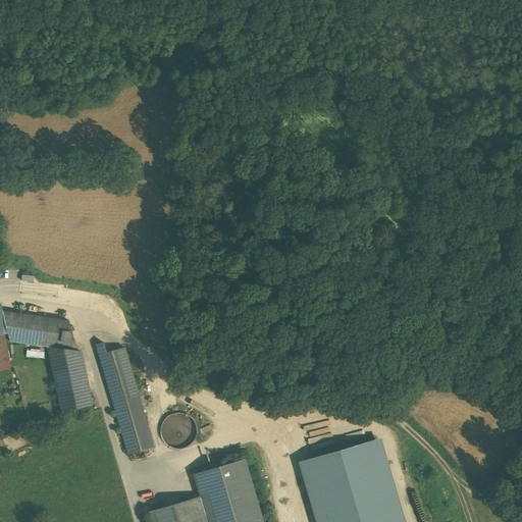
[(68,321),(2,311),(7,333),(9,342),(48,347),(76,351),(77,351),(68,321)]
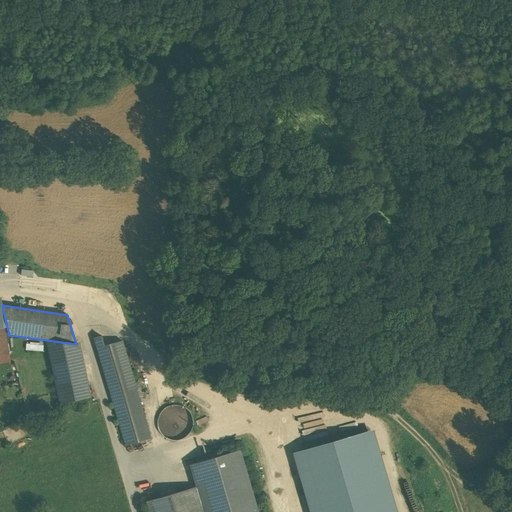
[(4,327),(0,328),(0,363),(10,362),(4,327)]
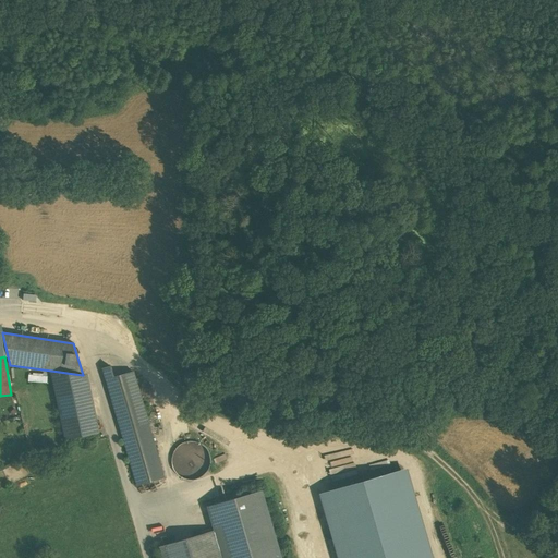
[(111,367),(102,370),(106,380),(114,377),(111,367)]
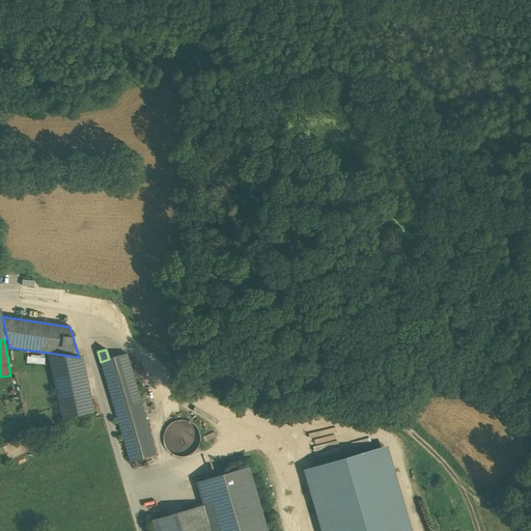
[(28,361),(43,364),(46,353),(40,352),(39,357),(29,355),(28,361)]
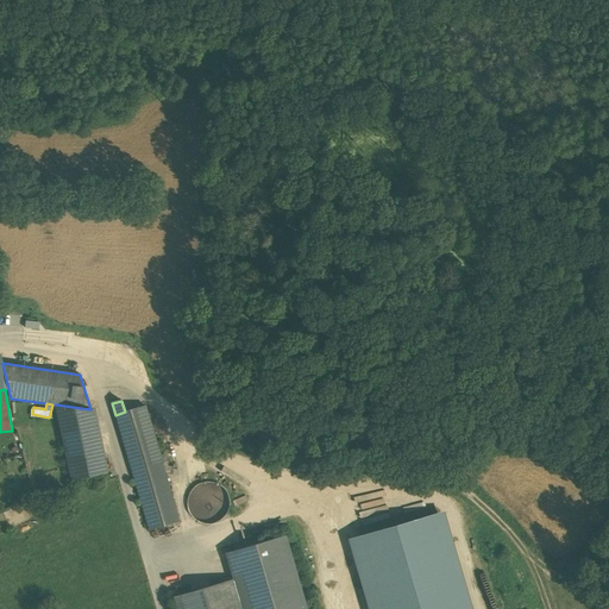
[(89,409),(56,405),(71,479),(107,472),(94,410),(89,410),(89,409)]
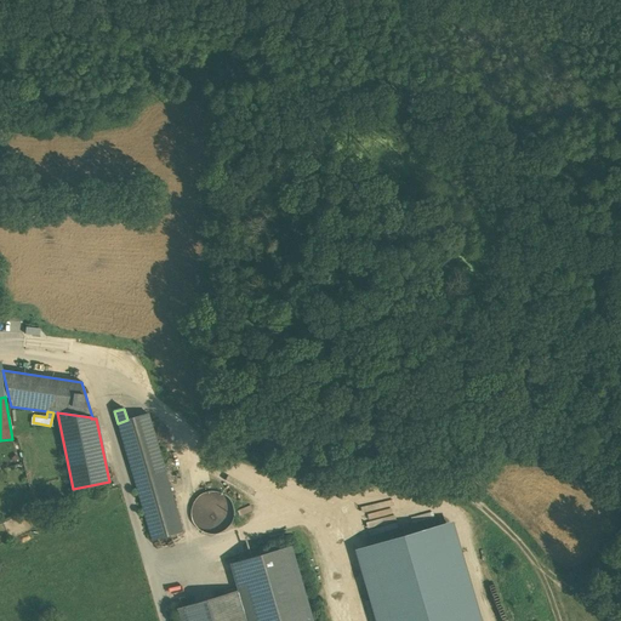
[(127,420),(118,423),(153,541),(182,533),(148,414),(127,420)]
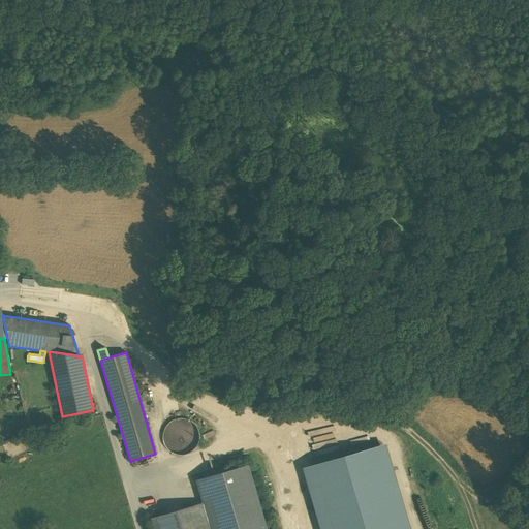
[(193,398),(185,400),(186,401),(189,414),(197,411),(193,398)]
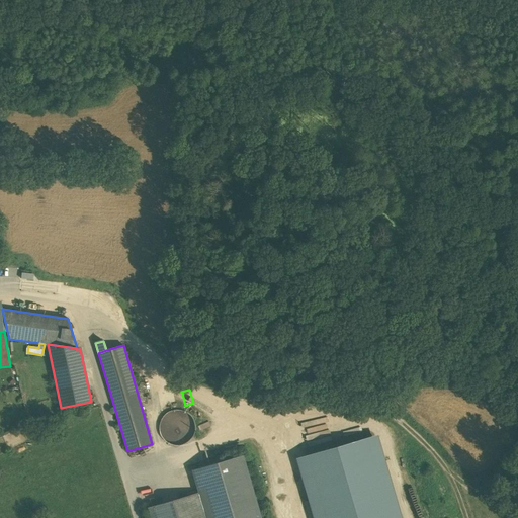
[(182,393),(174,395),(177,408),(185,406),(182,393)]
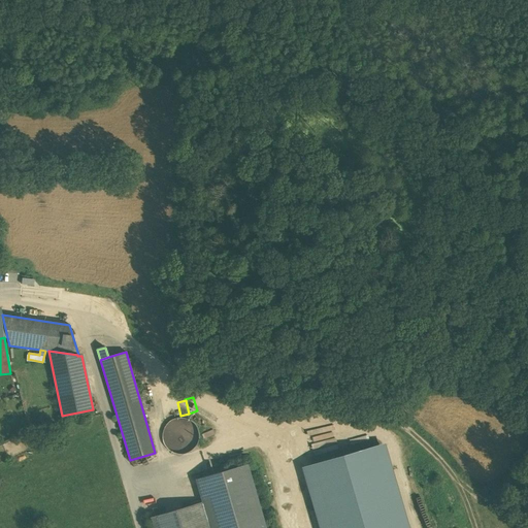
[(197,442),(199,436),(197,429),(193,423),(187,419),(180,418),(173,419),(167,423),(163,429),(162,436),(163,443),(167,450),(173,453),(180,455),(188,453),(194,449),(197,442)]
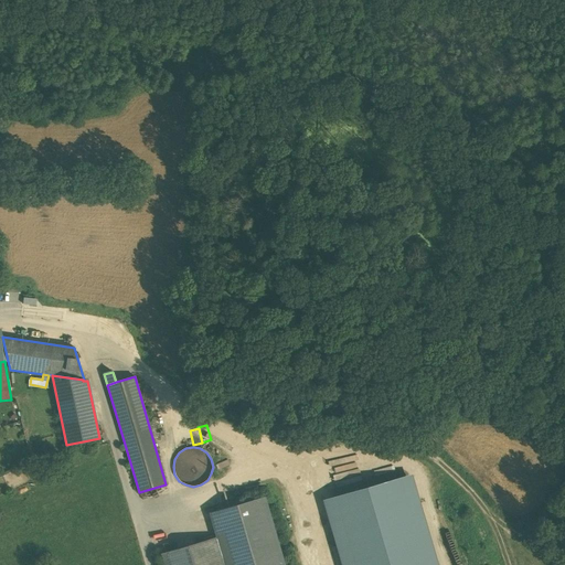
[(33,467),(25,470),(29,479),(38,475),(33,467)]
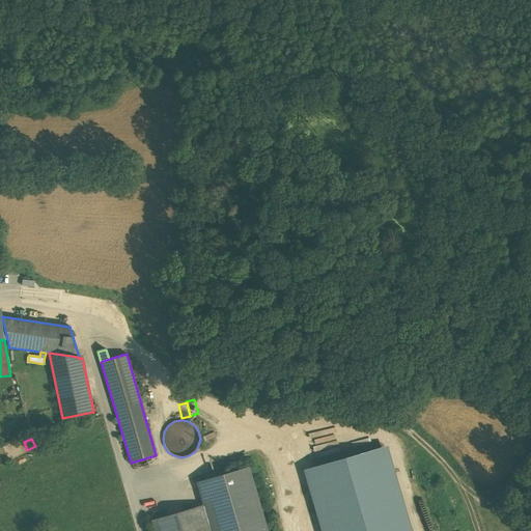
[(410,530),(387,449),(309,472),(326,530),(410,530)]
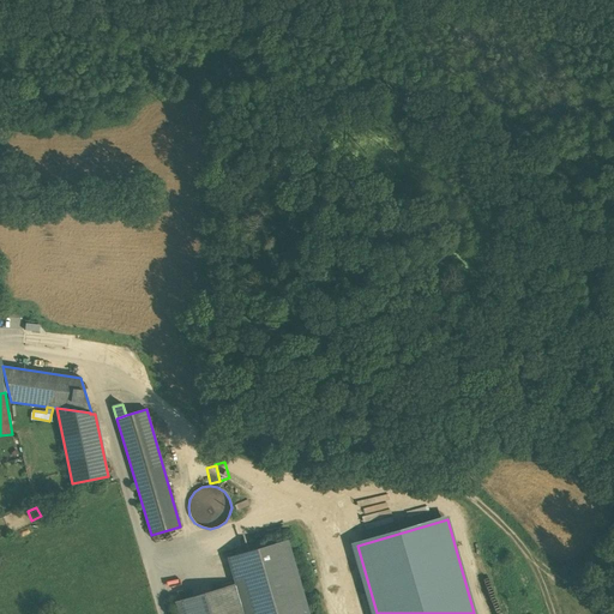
[(308,613),(288,540),(228,558),(236,584),(245,613),(308,613)]
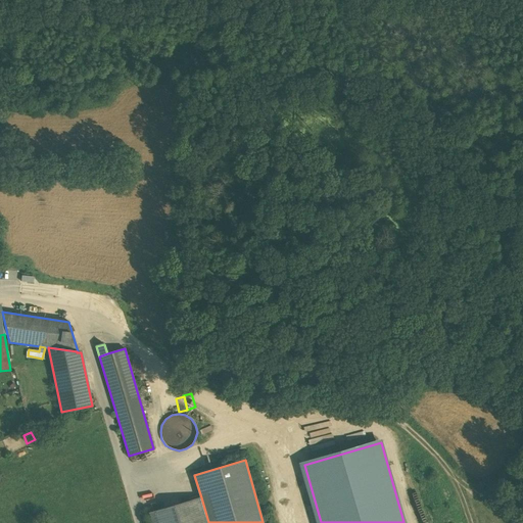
[(208,522),(201,497),(149,513),(152,522),(208,522)]
